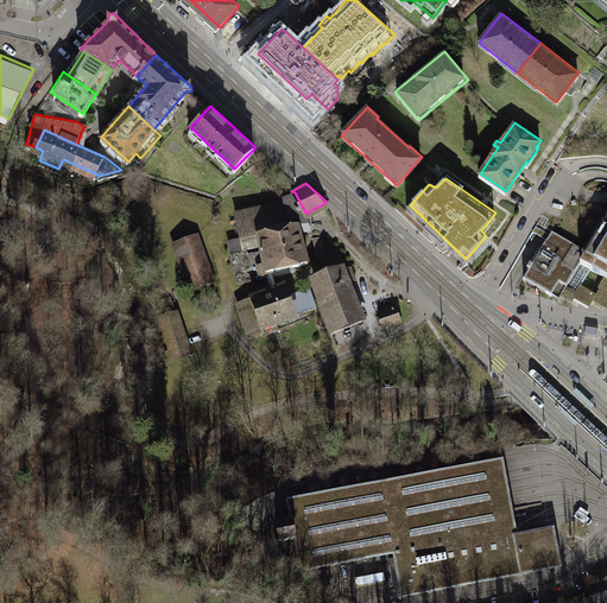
[(284,197),(285,200),(236,211),(241,234),(241,239),(258,234),(258,233),(299,222),(297,214),(305,213),(295,192),(284,197)]
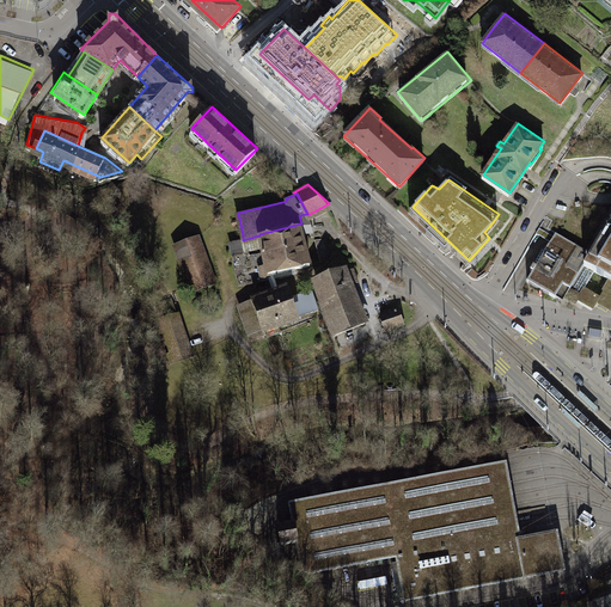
[(610,212),(587,252),(553,232),(535,263),(532,262),(530,267),(531,268),(526,277),(554,294),(554,293),(561,281),(569,284),(570,282),(581,288),(584,284),(593,268),(608,275),(610,276),(610,212)]
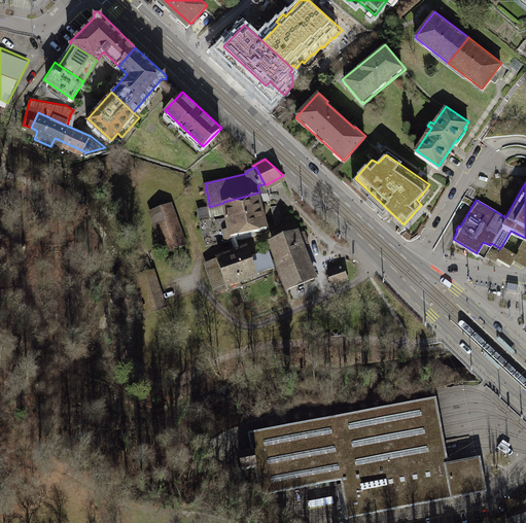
[(224,230),(226,239),(255,233),(254,228),(267,224),(260,196),(270,193),(267,184),(265,184),(257,185),(259,193),(223,202),(223,203),(209,207),(211,216),(225,212),(229,229),(224,230)]
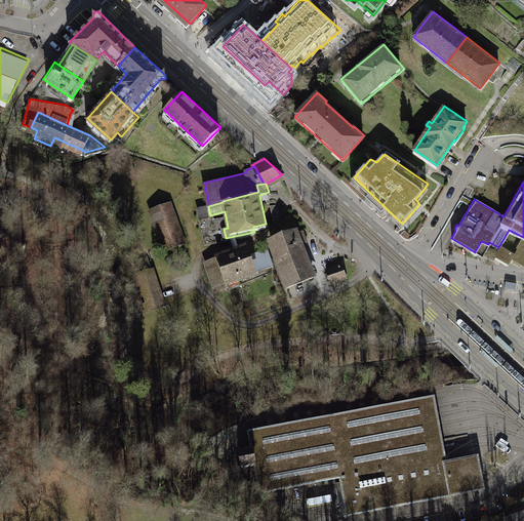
[(149,207),(164,249),(188,241),(172,199),(149,207)]
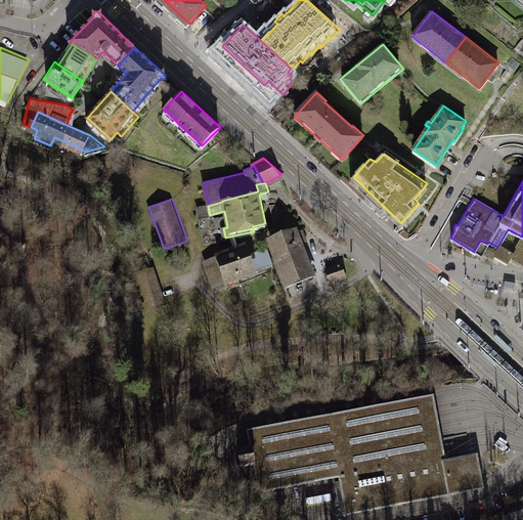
[(279,200),(270,202),(272,212),(282,210),(279,200)]
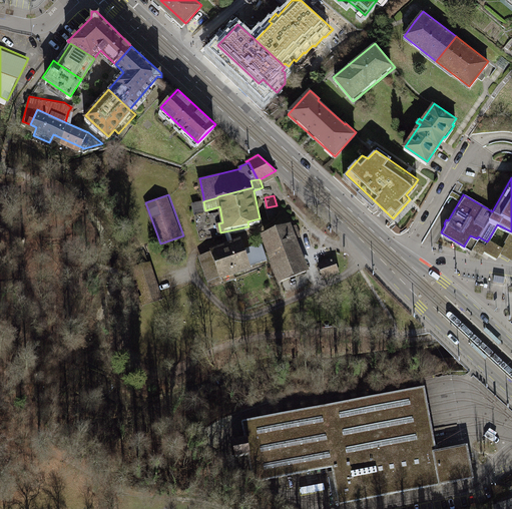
[(205,210),(203,201),(203,197),(192,200),(200,236),(220,232),(218,223),(222,222),(219,206),(205,210)]
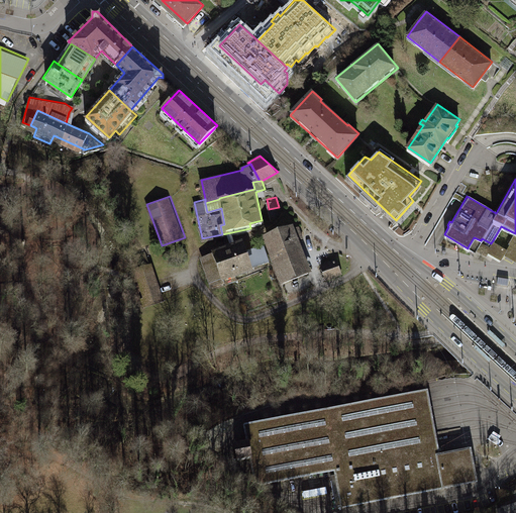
[(294,222),(263,234),(282,284),(314,271),(301,237),(305,235),(301,224),(296,225),(294,222)]
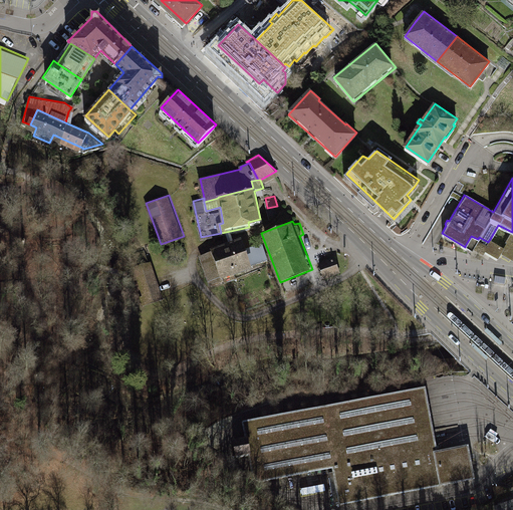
[(512,232),(510,231),(505,239),(506,240),(503,246),(502,246),(498,252),(496,251),(496,250),(486,245),(487,244),(478,239),(471,236),(465,246),(471,250),(473,248),(482,253),(484,250),(497,257),(500,252),(512,258),(512,232)]
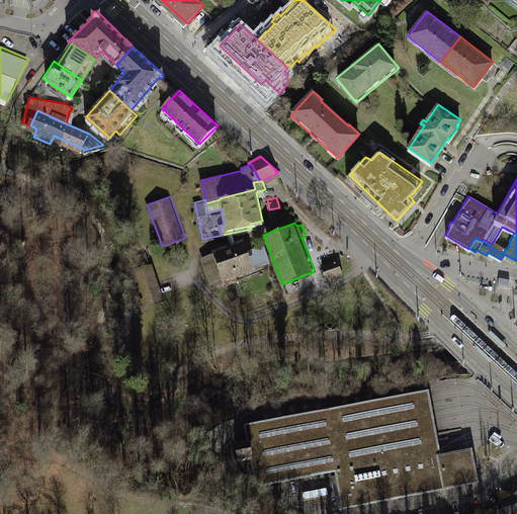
[(245,240),(201,256),(212,286),(256,270),(254,265),(271,259),(265,242),(248,248),(245,240)]
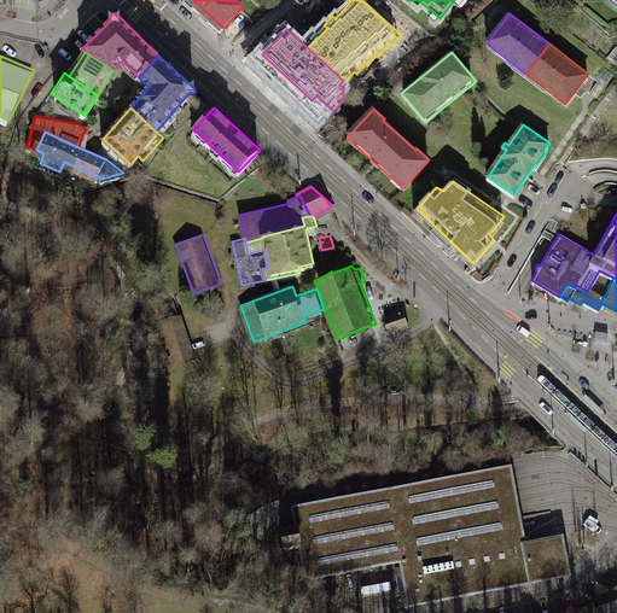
[(589,287),(587,291),(586,293),(585,295),(597,301),(597,302),(599,303),(604,296),(589,287)]
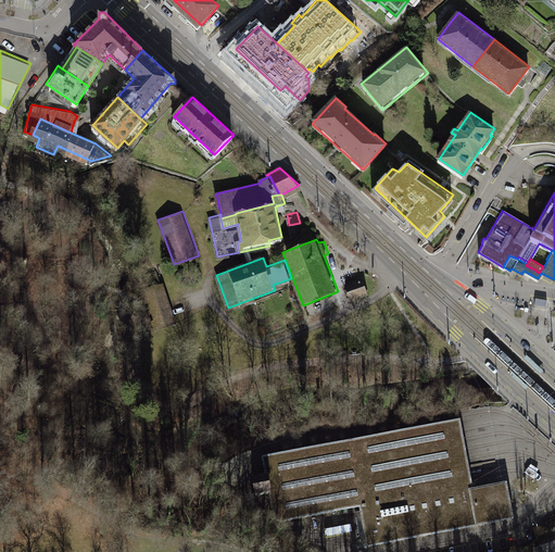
[(159,270),(141,274),(146,286),(162,281),(159,270)]
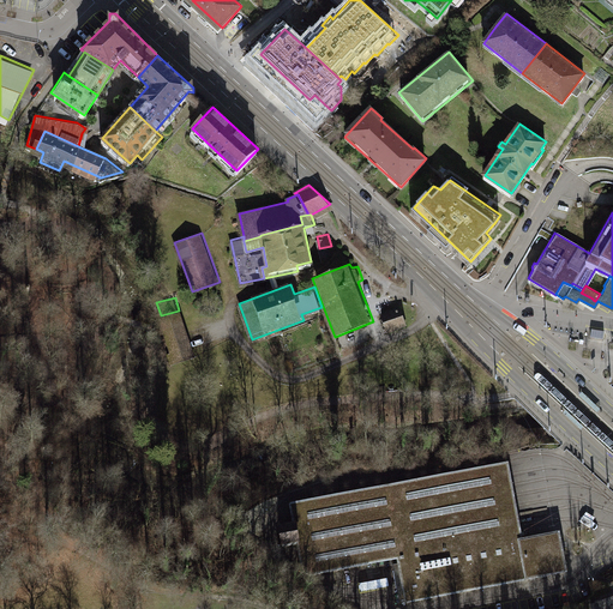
[(400,306),(383,312),(388,327),(406,321),(400,306)]
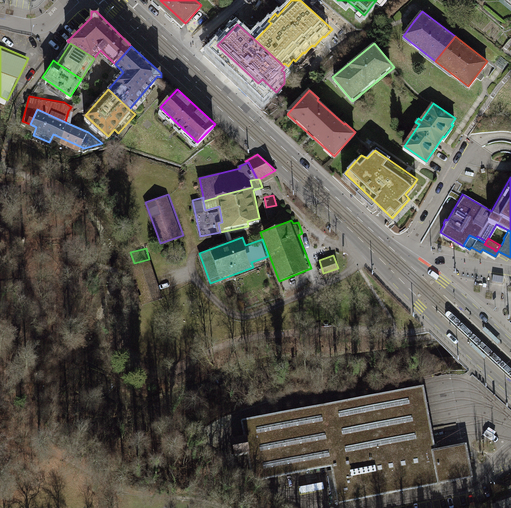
[(142,302),(164,295),(152,258),(149,259),(134,263),(143,292),(139,293),(142,302)]
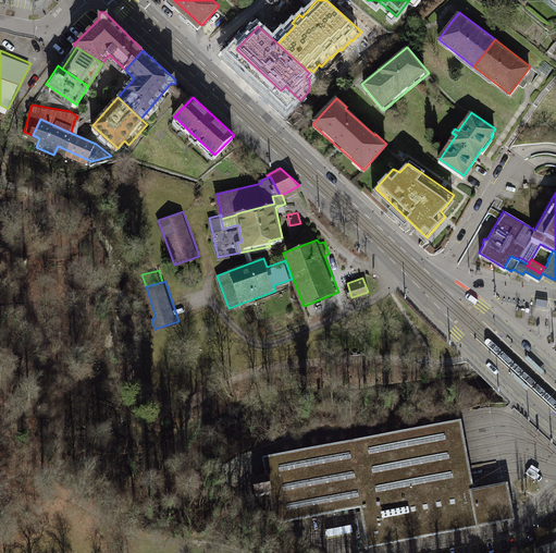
[(550,297),(538,295),(536,303),(548,305),(550,297)]
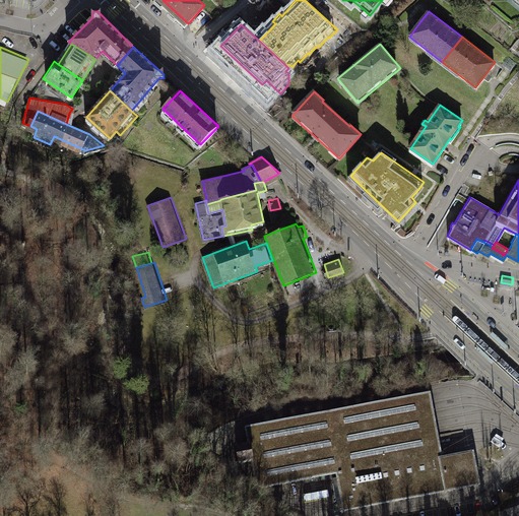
[(441,450),(442,450),(441,443),(439,434),(438,425),(436,415),(434,406),(433,398),(431,390),(247,425),(251,442),(238,445),(240,460),(253,457),(258,481),(258,485),(263,484),(338,470),(338,469),(441,450)]
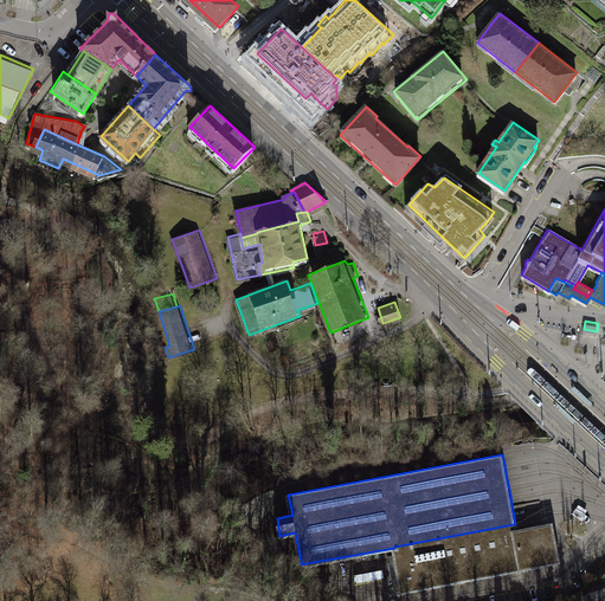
[(515,530),(522,568),(559,561),(553,523),(515,530)]
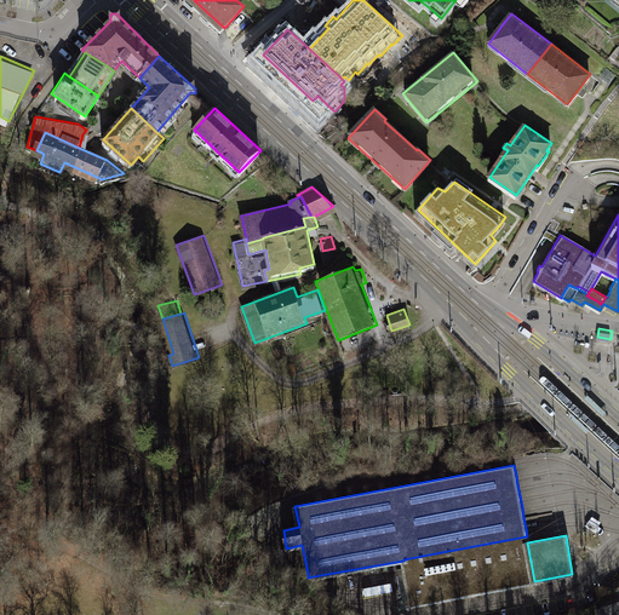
[(527,542),(526,536),(403,559),(403,561),(412,604),(534,581),(527,542)]
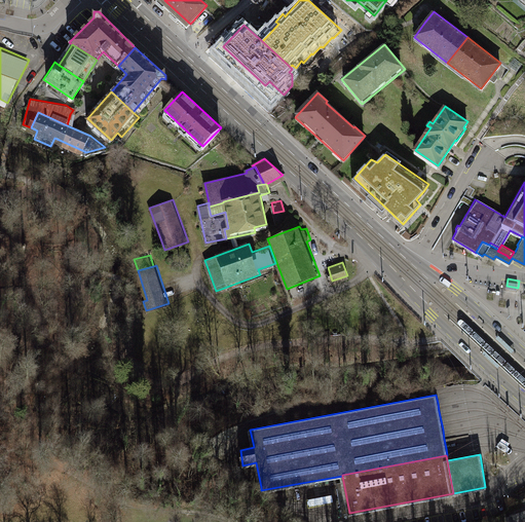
[(227,467),(215,459),(211,465),(223,474),(227,467)]
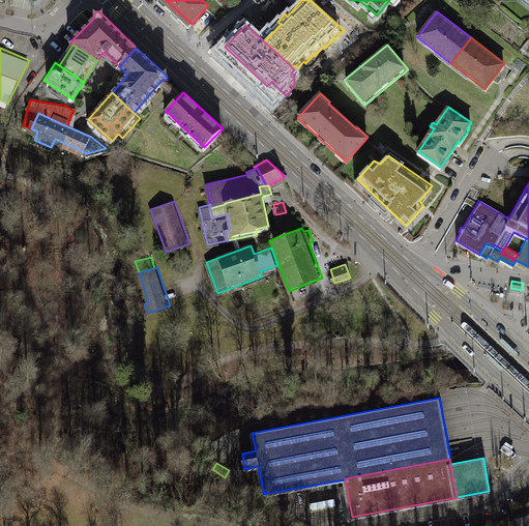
[(528,509),(510,518),(512,525),(523,525),(528,523),(528,509)]
